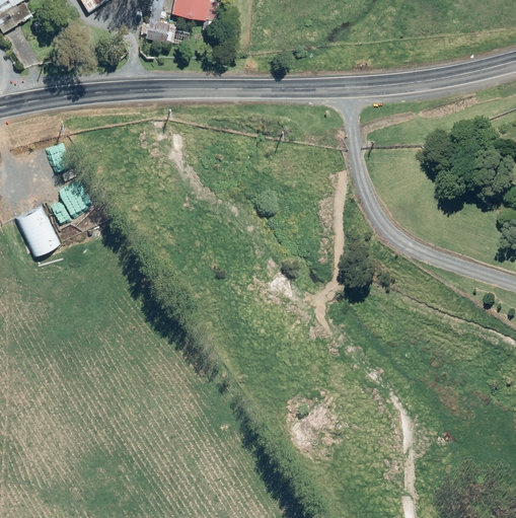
[(0,0),(0,28),(2,32),(32,16),(24,3),(17,6),(16,4),(23,0),(0,0)]
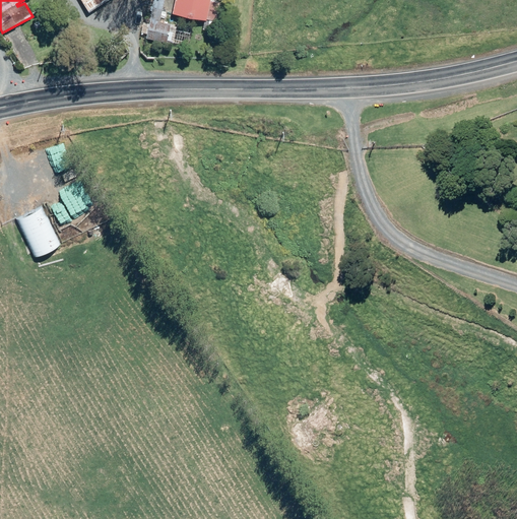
[(104,0),(83,0),(89,9),(104,0)]
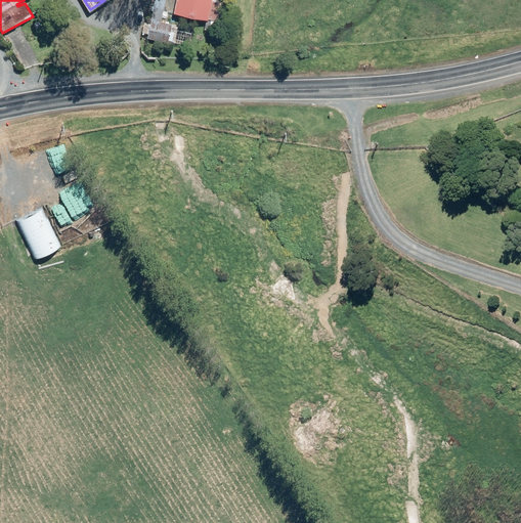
[(173,24),(162,22),(166,0),(155,0),(147,39),(169,43),(173,24)]
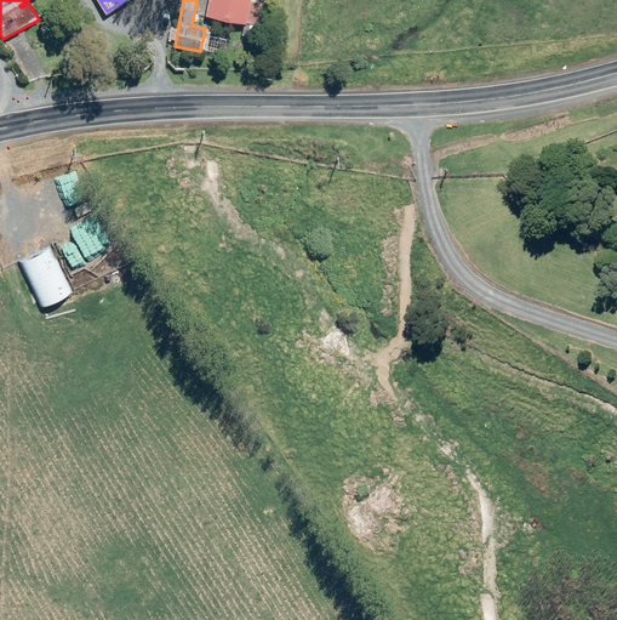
[(261,3),(251,1),(250,0),(210,0),(207,17),(257,26),(261,3)]
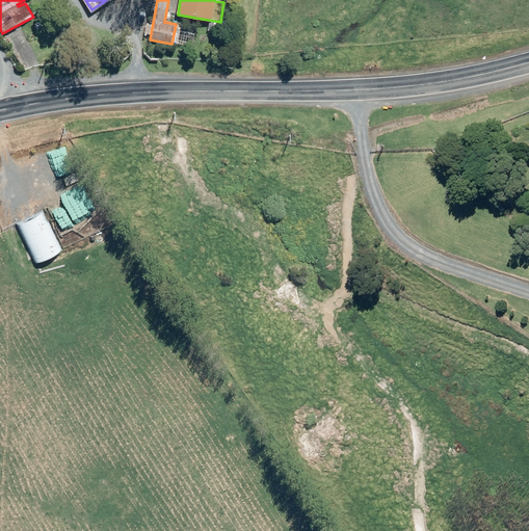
[(62,250),(43,213),(18,226),(36,263),(62,250)]
